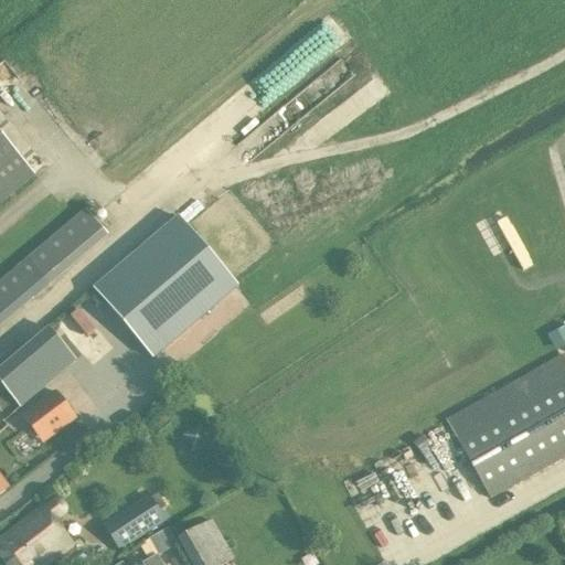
[(280,54),(296,76),(351,38),(336,16),(280,54)]
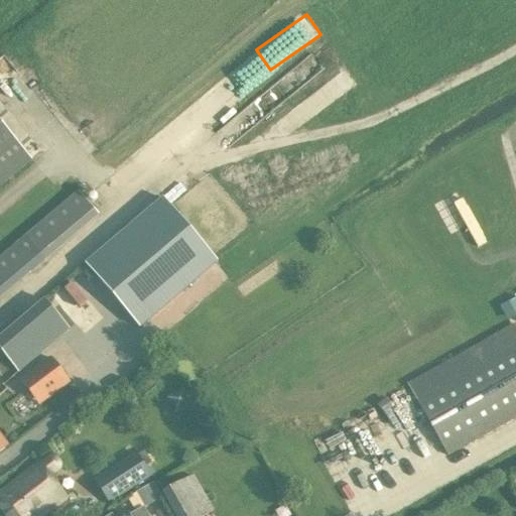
[(0,183),(30,158),(0,123),(0,183)]
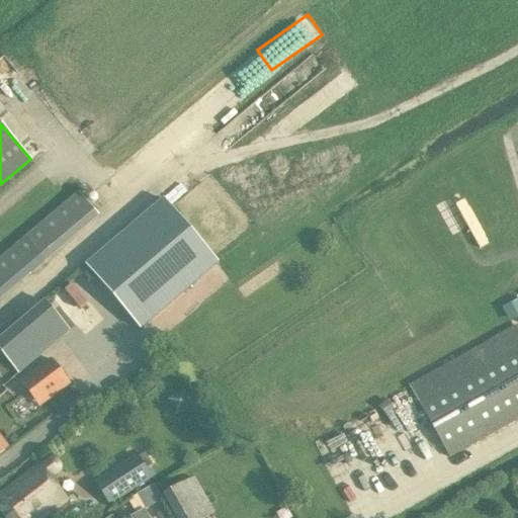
[(81,190),(0,256),(0,298),(102,216),(81,190)]
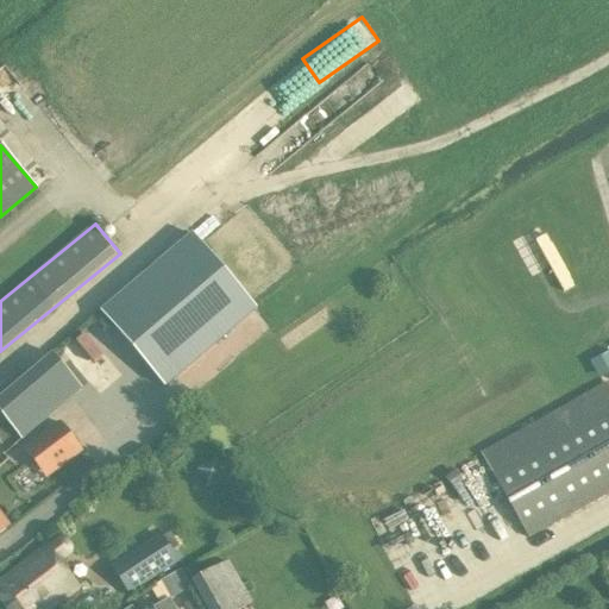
[(165,387),(257,309),(193,234),(102,312),(165,387)]
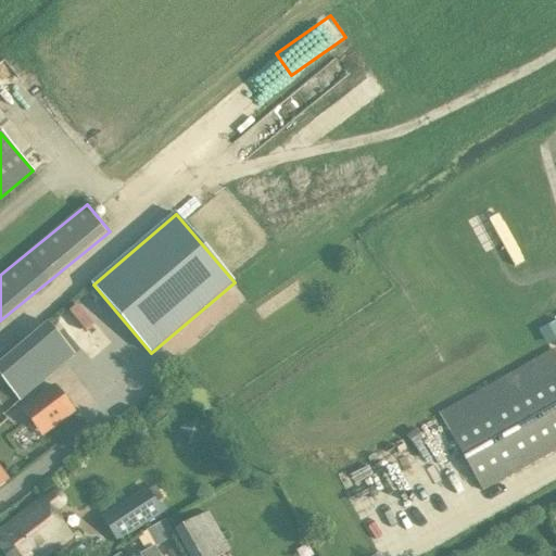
[(87,327),(105,311),(89,291),(71,307),(87,327)]
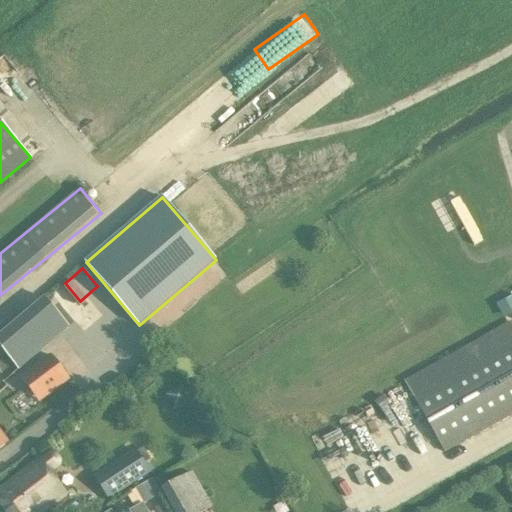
[(0,333),(0,345),(20,369),(71,325),(46,295),(0,333)]
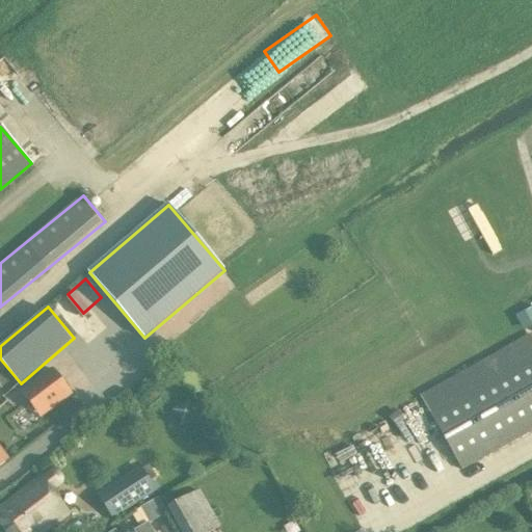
[(531,308),(519,313),(524,329),(531,326),(531,308)]
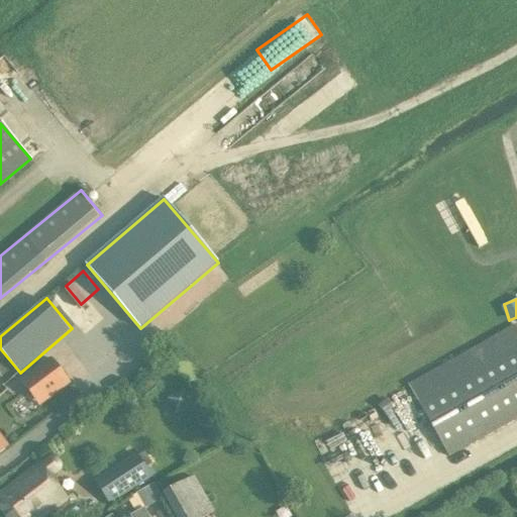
[(516,418),(516,329),(514,324),(408,385),(449,456),(516,418)]
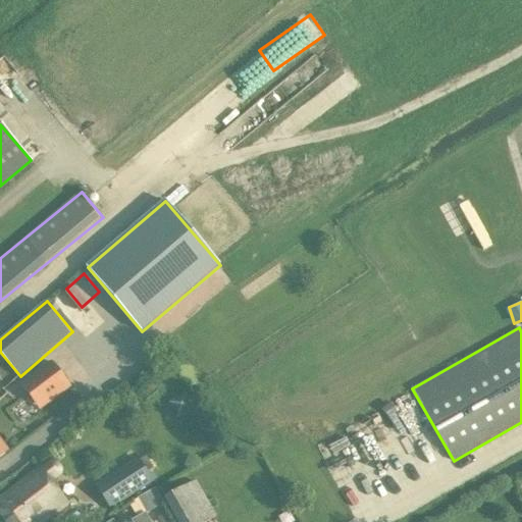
[(51,361),(20,383),(39,408),(69,385),(51,361)]
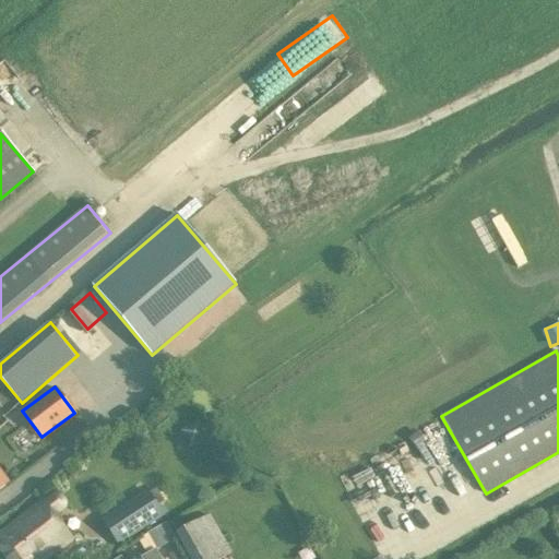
[(55,488),(42,500),(0,534),(0,550),(6,558),(47,558),(71,540),(54,516),(62,510),(63,508),(63,507),(64,506),(64,504),(64,503),(64,502),(64,500),(55,488)]
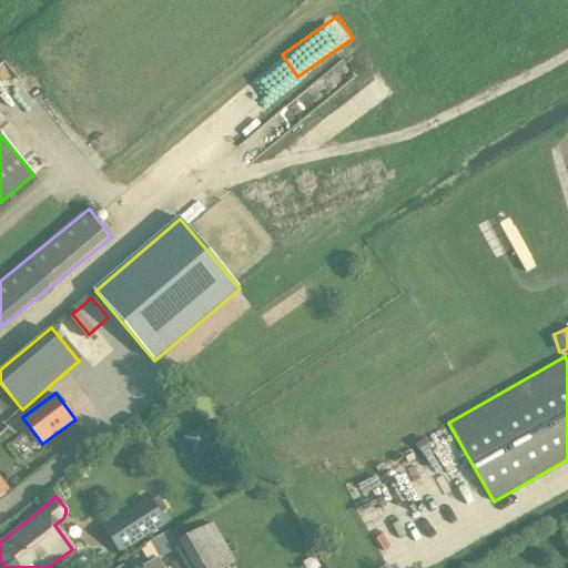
[(120,553),(164,524),(149,500),(104,529),(120,553)]
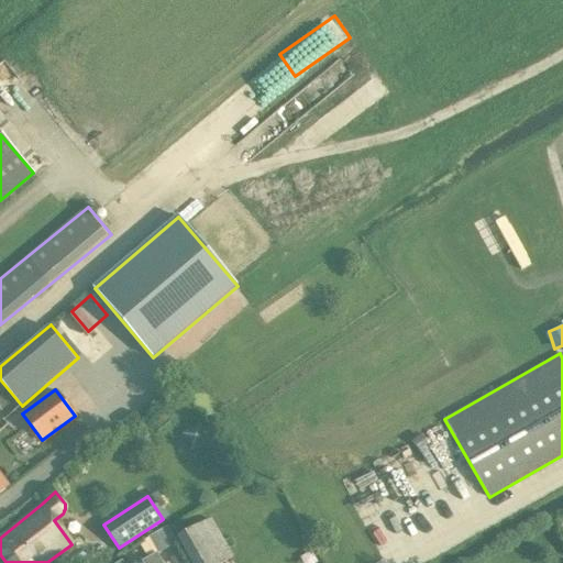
[(176,540),(188,562),(224,562),(231,559),(210,521),(176,540)]
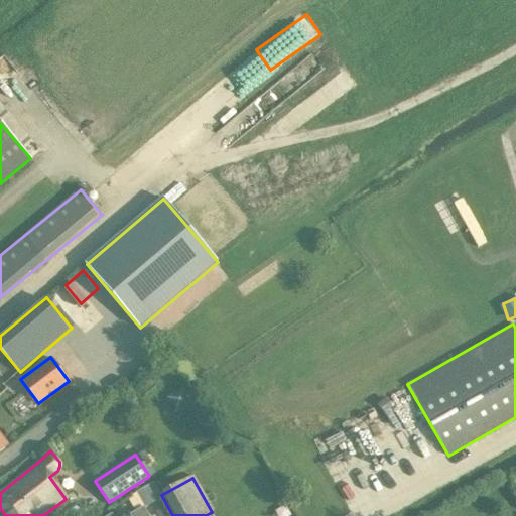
[(147,504),(158,499),(150,484),(139,490),(147,504)]
